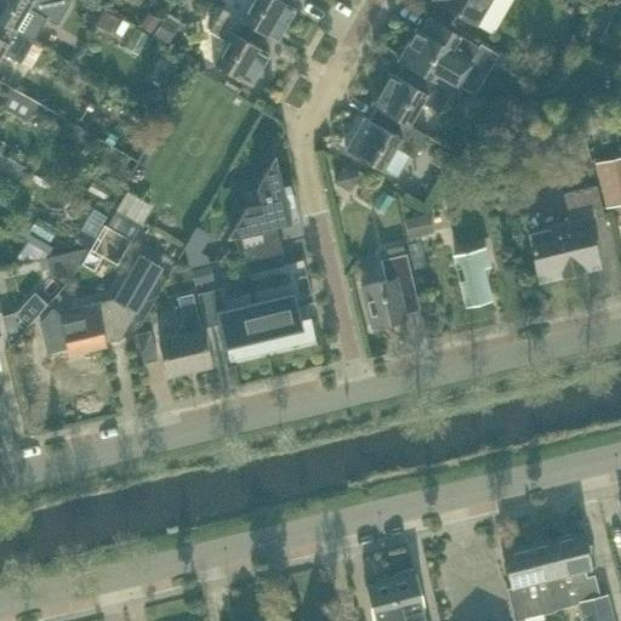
[(0,0),(0,22),(16,32),(17,30),(33,40),(46,18),(56,24),(69,0),(67,0),(0,0)]
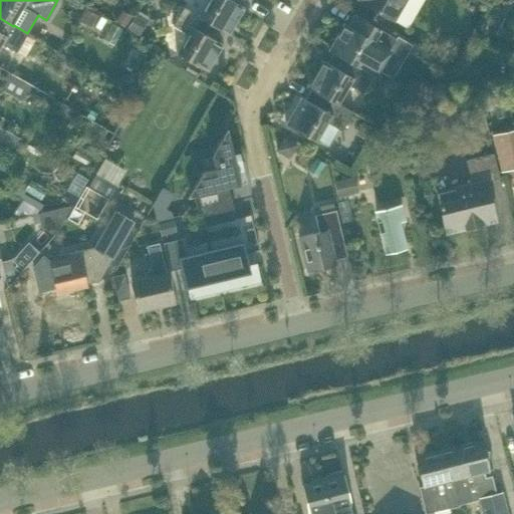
[(243,0),(207,0),(198,16),(198,17),(225,31),(224,32),(226,32),(229,35),(244,9),(240,6),(243,0)]
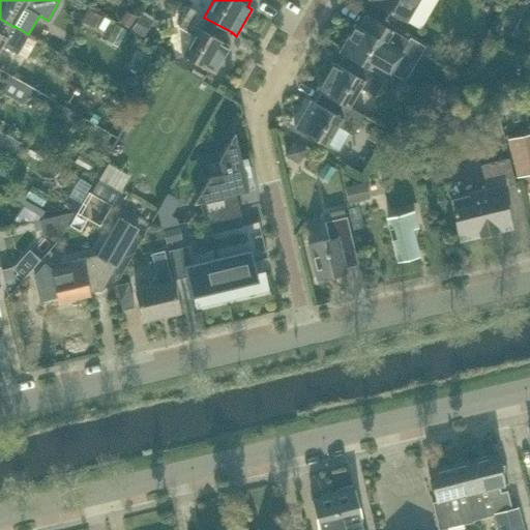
[(311,10),(315,0),(295,0),(295,4),(311,10)]
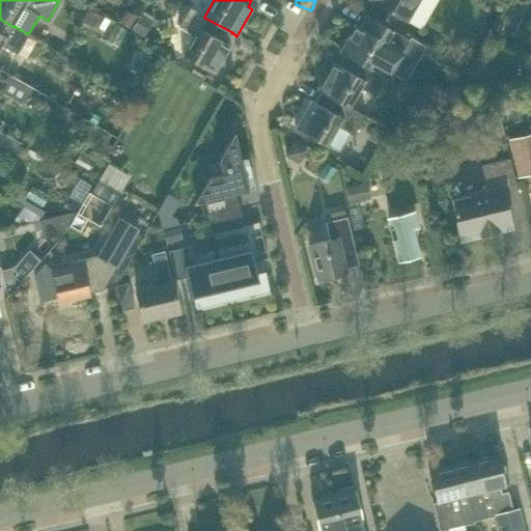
[(370,0),(372,1),(371,2),(408,23),(420,0),(370,0)]
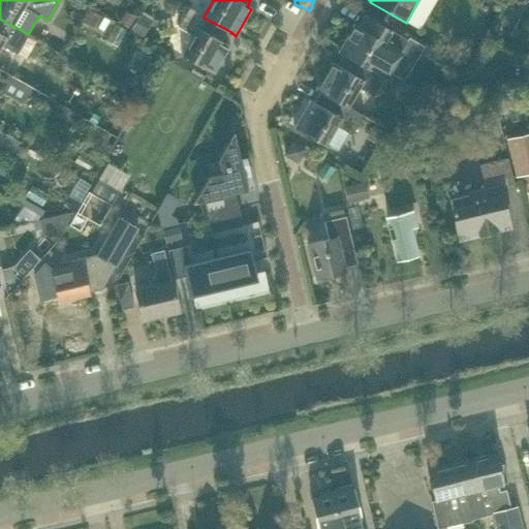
[(94,26),(100,14),(90,8),(83,20),(94,26)]
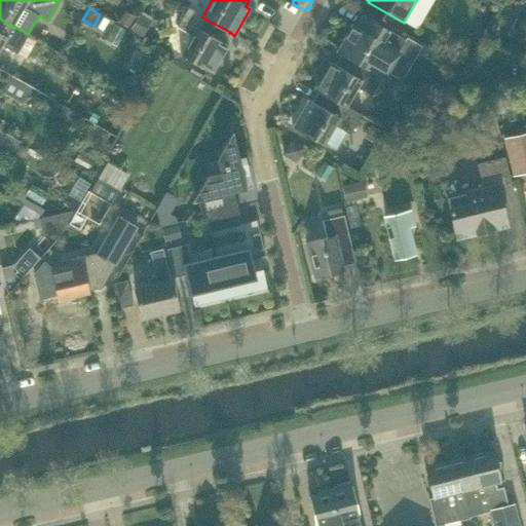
[(202,17),(202,16),(188,8),(178,28),(191,35),(180,54),(213,74),(228,46),(224,44),(229,33),(230,32),(202,17)]
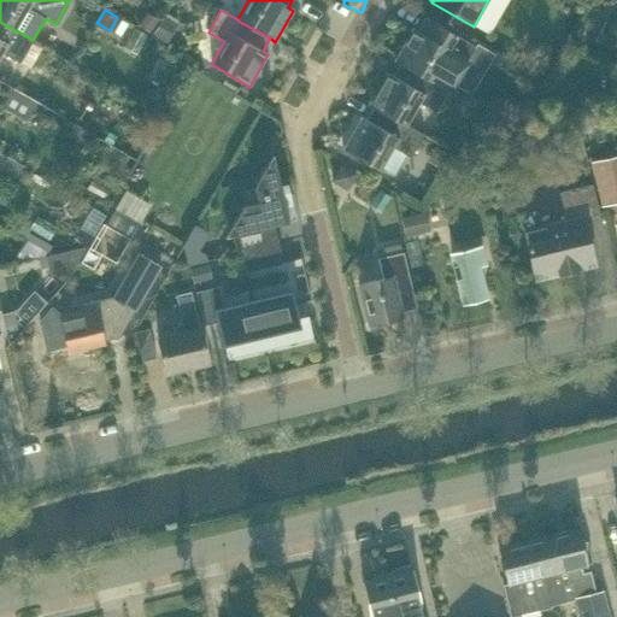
[(145,13),(137,27),(148,33),(156,21),(145,13)]
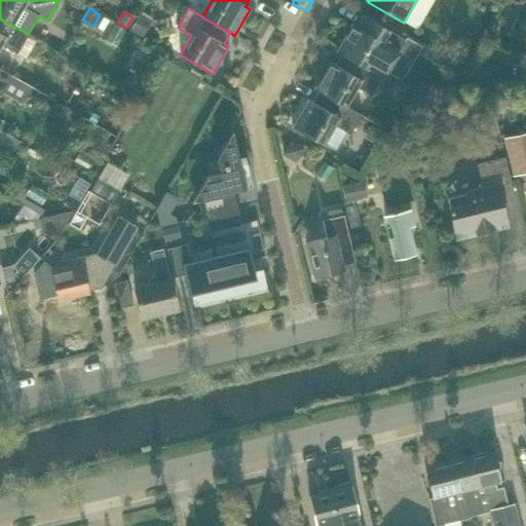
[(403,45),(416,53),(420,44),(407,36),(405,39),(363,14),(355,26),(351,24),(336,51),(339,53),(341,54),(369,70),(370,70),(383,78),(395,60),(403,45)]
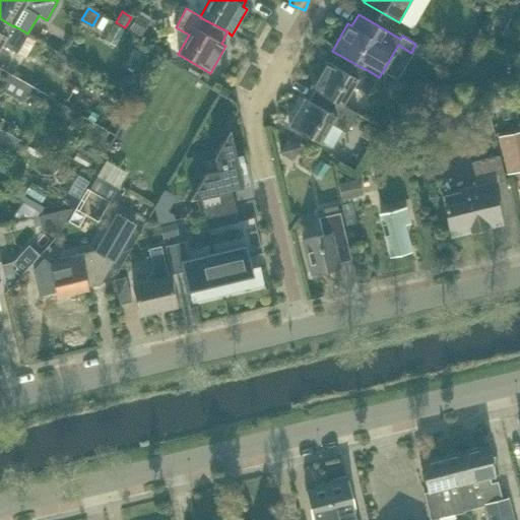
[(148,21),(138,15),(129,30),(140,37),(148,21)]
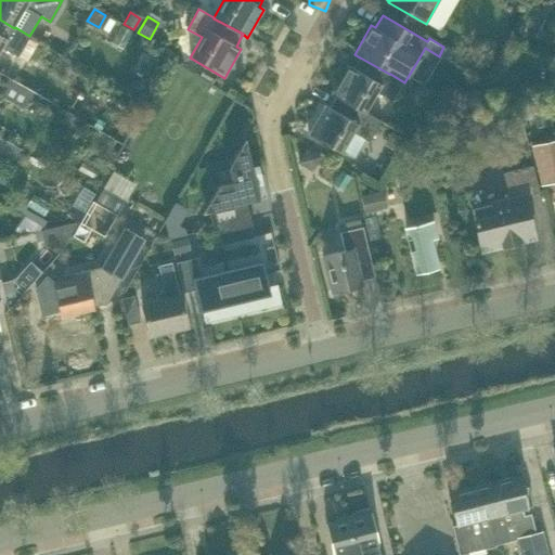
[(0,53),(3,48),(17,56),(28,62),(39,43),(29,37),(29,36),(15,27),(14,28),(0,20),(0,53)]
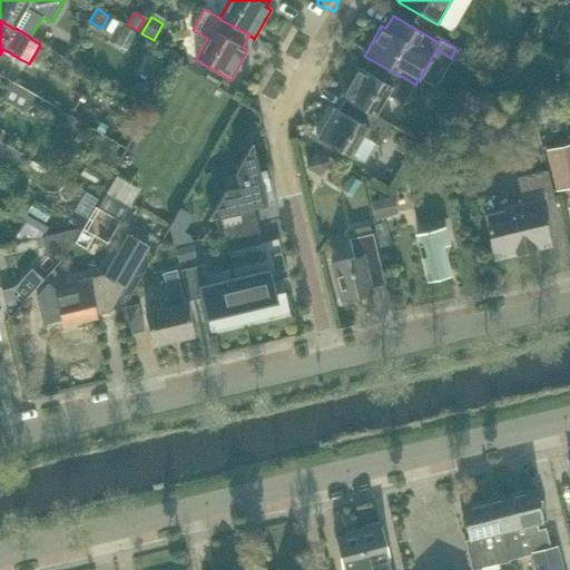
[(404,105),(415,85),(401,76),(400,76),(370,59),(367,58),(362,68),(359,66),(341,96),(344,99),(346,99),(375,117),(376,116),(389,95),(404,105)]
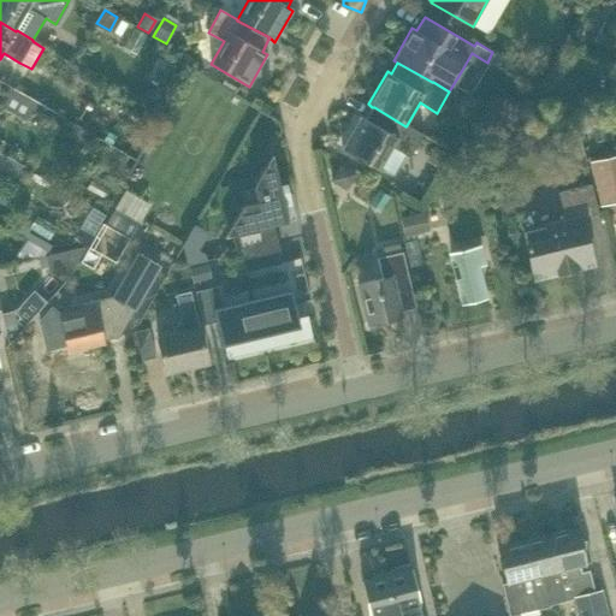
[(345,92),(360,95),(363,80),(350,76),(345,92)]
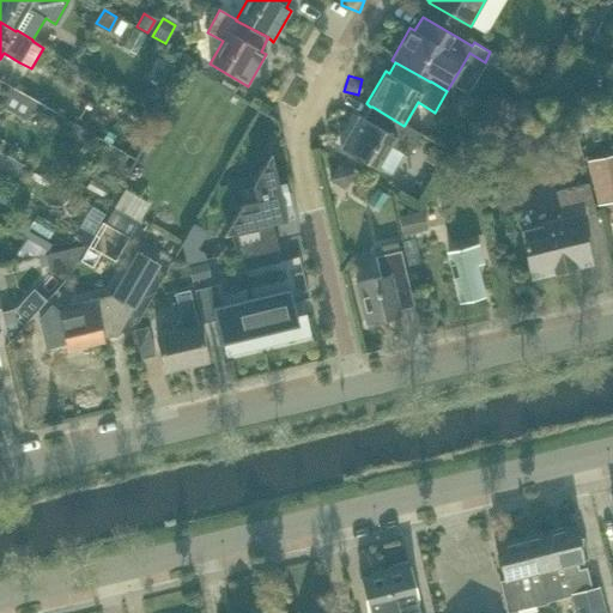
[(38,102),(0,79),(0,109),(2,107),(28,121),(38,102)]
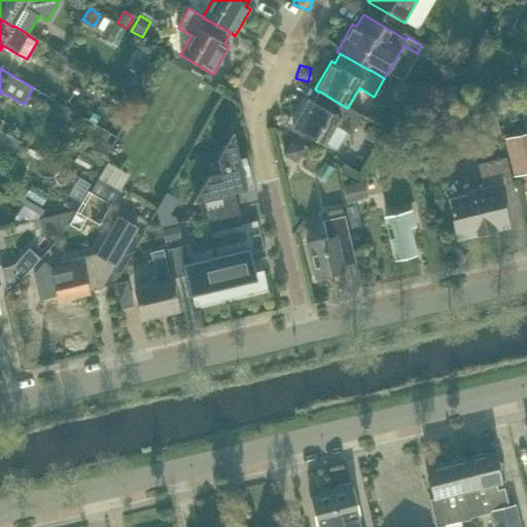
[(361,115),(348,107),(347,108),(320,92),(318,92),(313,102),(309,99),(292,127),(325,145),(337,126),(351,134),(361,115)]
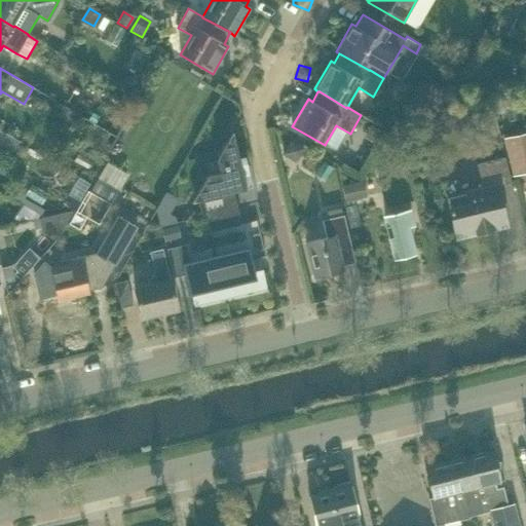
[(409,123),(397,126),(400,139),(412,137),(409,123)]
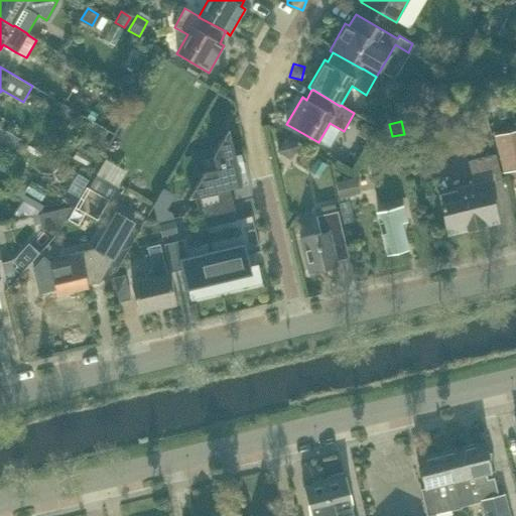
[(368,139),(374,129),(364,123),(358,133),(368,139)]
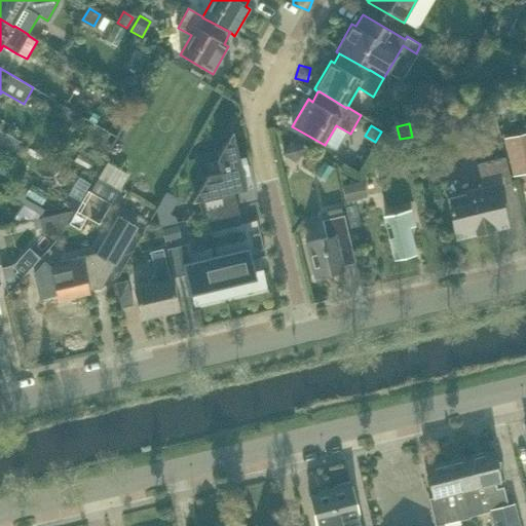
[(525,132),(504,138),(510,164),(513,176),(525,172),(525,132)]
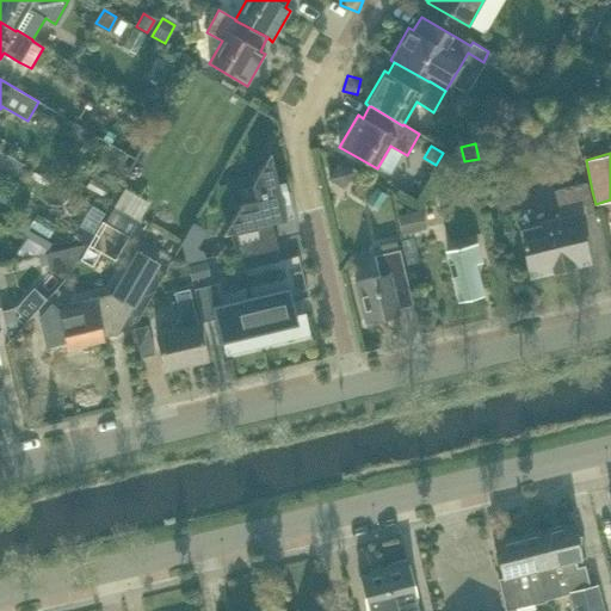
[(241,204),(226,233),(230,230),(235,251),(240,250),(240,248),(276,240),(272,221),(285,218),(270,155),(253,185),(257,201),(241,204)]
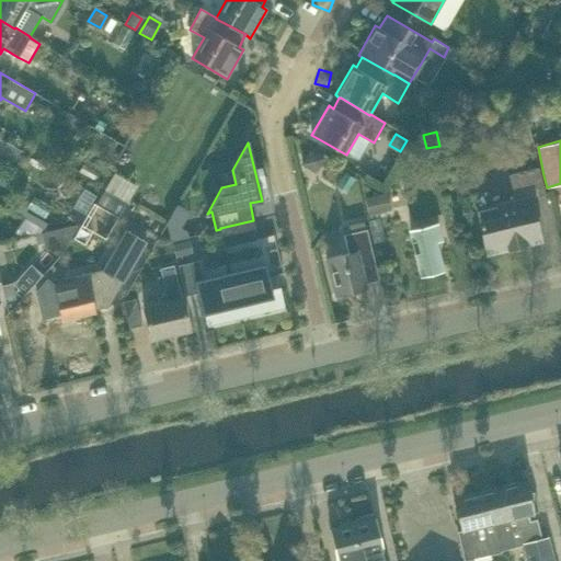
[(309,150),(301,163),(310,169),(317,168),(322,158),(309,150)]
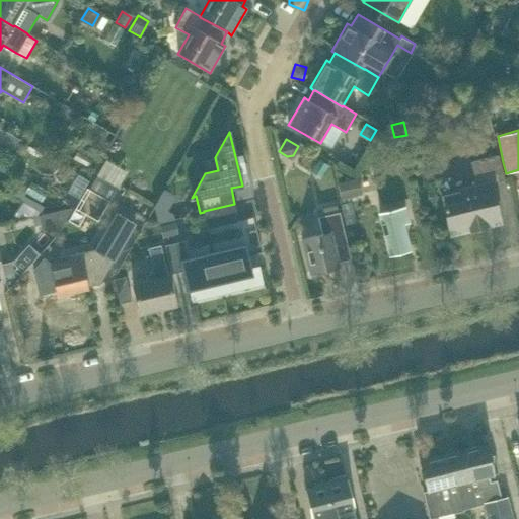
[(491,183),(492,183),(505,179),(498,155),(471,161),(475,183),(442,192),(450,234),(501,222),(491,183)]
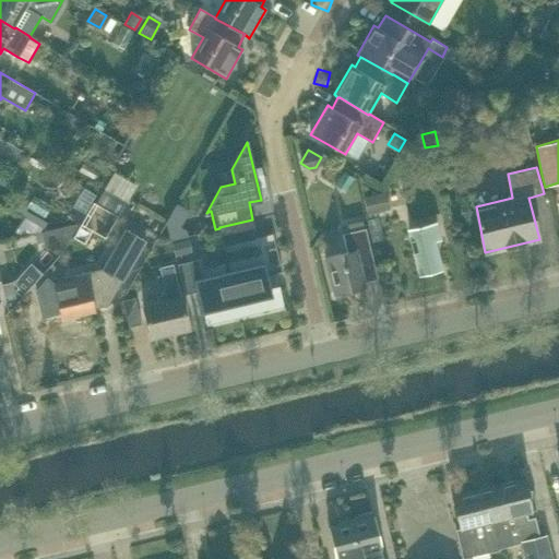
[(354,178),(343,171),(335,185),(346,191),(354,178)]
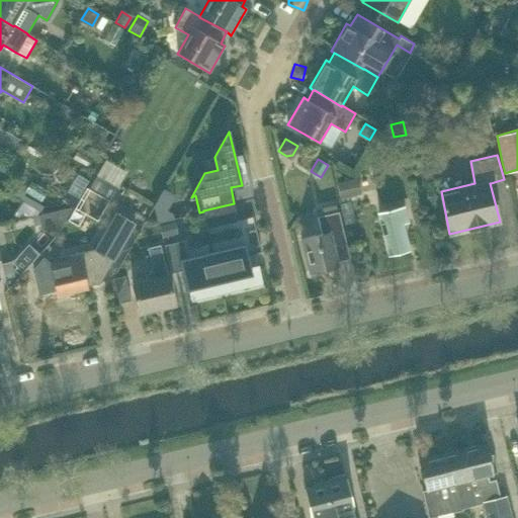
[(95,178),(90,187),(110,199),(116,190),(119,185),(116,182),(112,188),(95,178)]
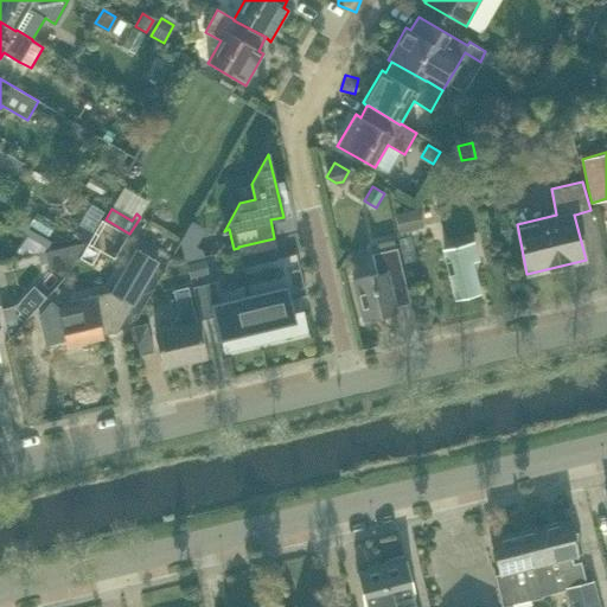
[(420,209),(396,213),(401,230),(423,224),(420,209)]
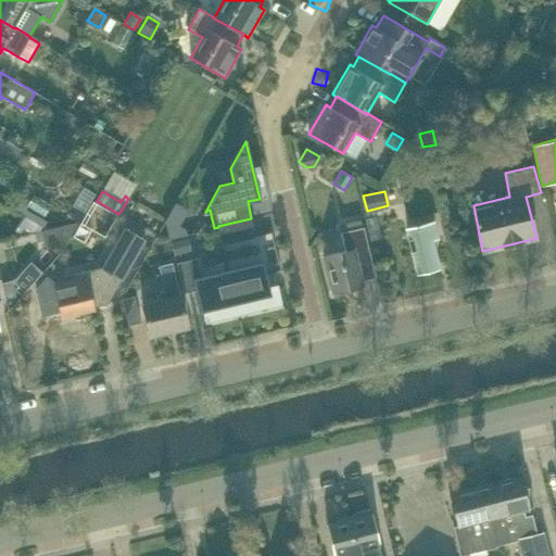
[(35,194),(27,205),(43,215),(50,204),(35,194)]
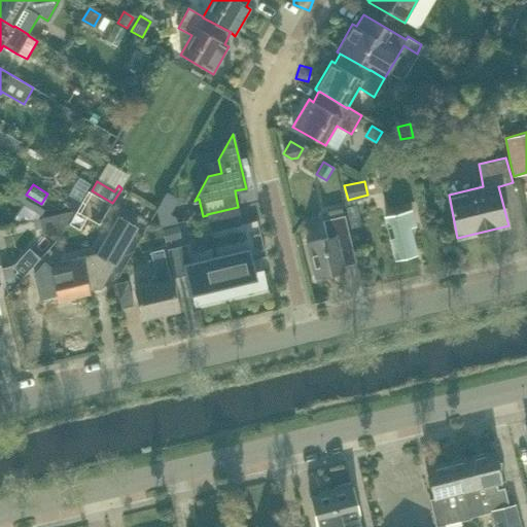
[(171,214),(159,207),(156,209),(161,226),(177,222),(176,217),(171,214)]
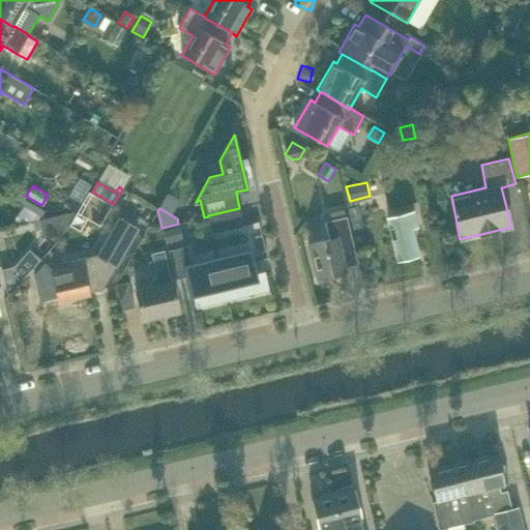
[(239,208),(208,215),(208,216),(212,233),(243,226),(239,208)]
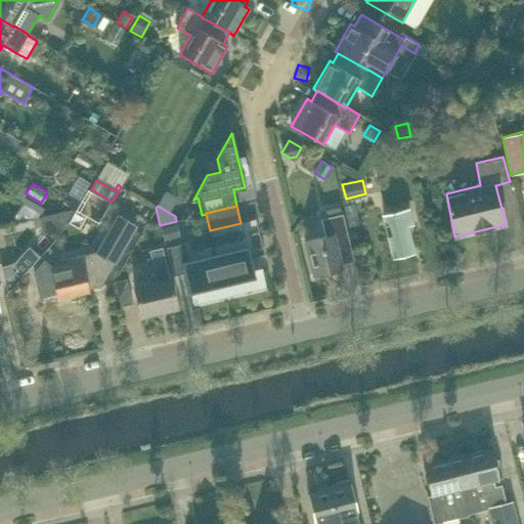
[(407,208),(383,213),(393,256),(412,251),(406,224),(411,223),(407,208)]
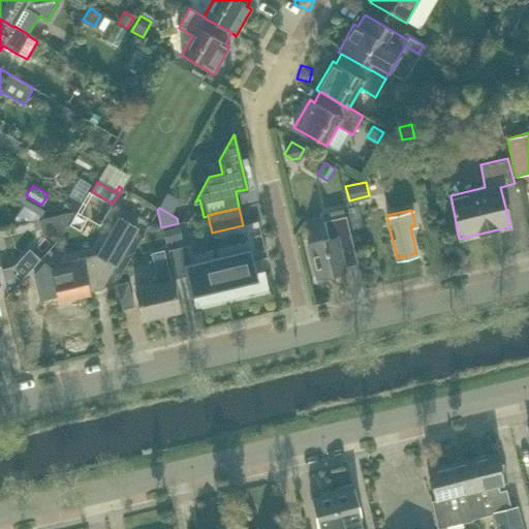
[(55,215),(58,230),(79,225),(75,211),(55,215)]
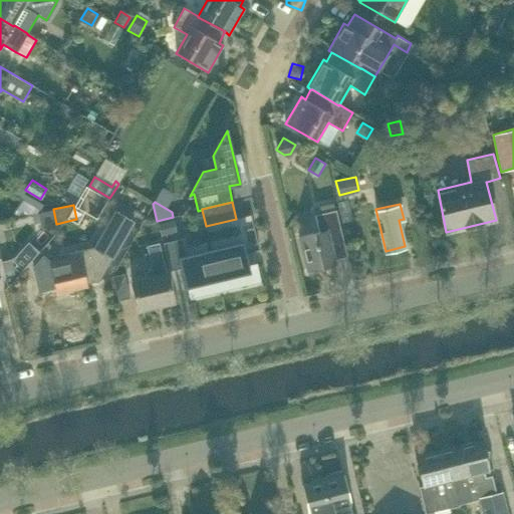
[(335,259),(336,258),(347,256),(336,209),(315,214),(319,230),(299,235),(308,271),(336,265),(335,259)]
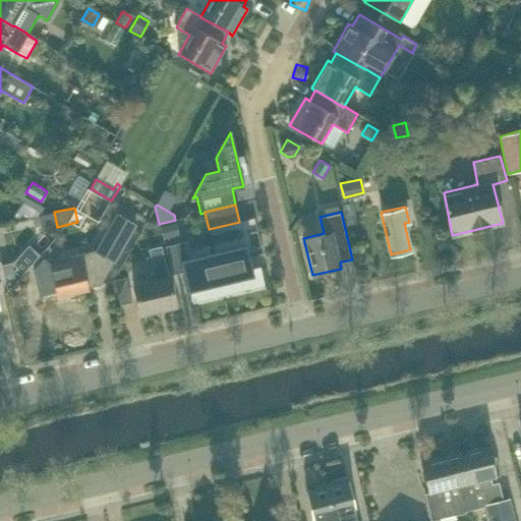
[(88,288),(87,286),(101,283),(113,262),(115,263),(136,224),(116,213),(107,228),(95,250),(66,256),(67,262),(52,265),(46,259),(35,273),(41,299),(88,288)]
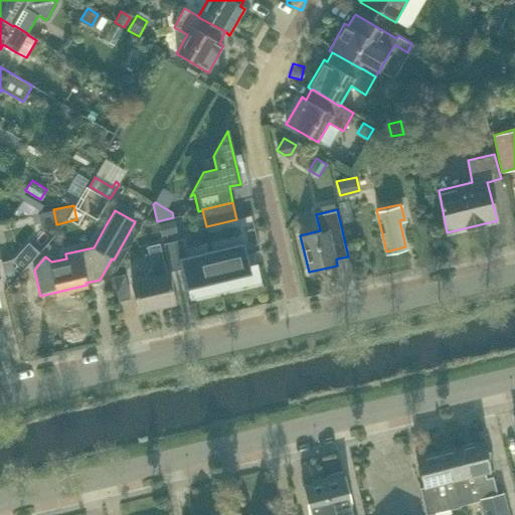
[(173,220),(158,224),(161,235),(176,231),(173,220)]
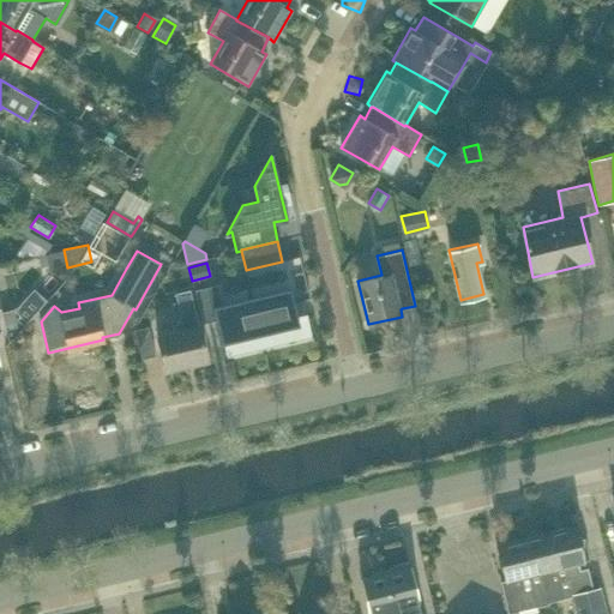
[(217,284),(194,290),(203,323),(216,319),(221,342),(227,341),(230,354),(263,347),(252,298),(222,305),(217,284)]
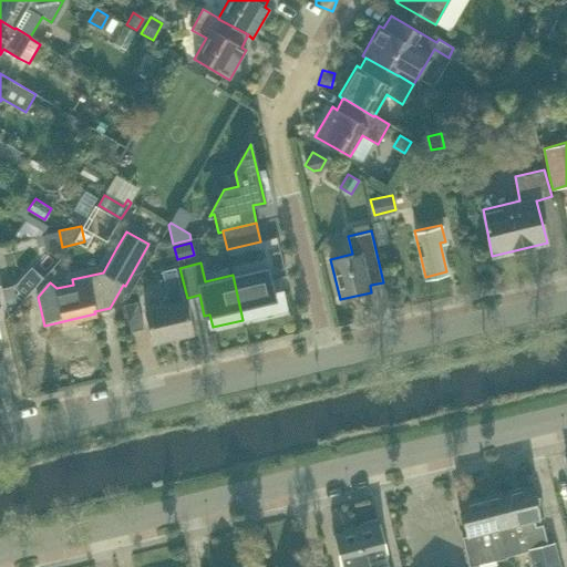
[(268,266),(233,275),(243,320),(284,310),(280,292),(275,294),(268,266)]
